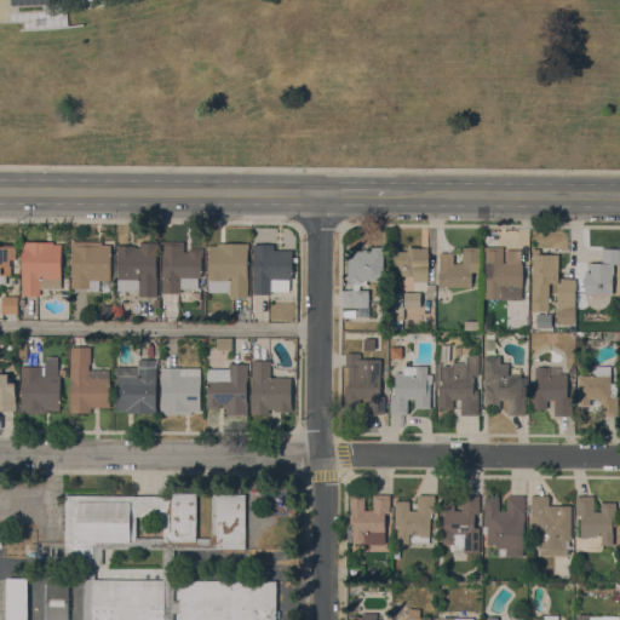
[(99,291),(87,291),(87,288),(72,288),(72,250),(70,250),(70,241),(102,242),(102,245),(110,245),(110,280),(99,280),(99,288),(99,291)]
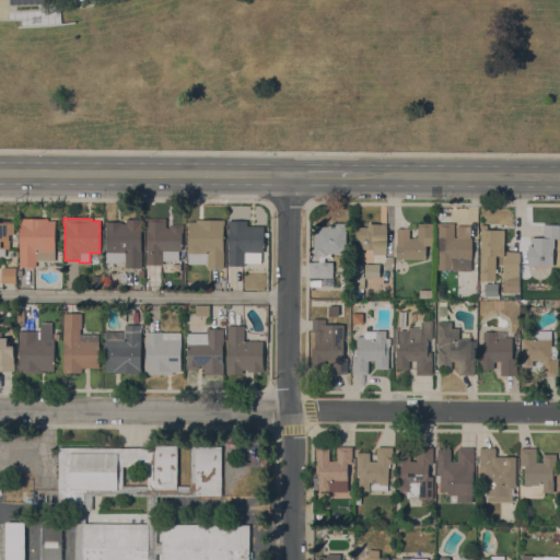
[(19,219),(47,219),(47,220),(55,220),(55,260),(36,260),(36,267),(19,267),(19,219)]
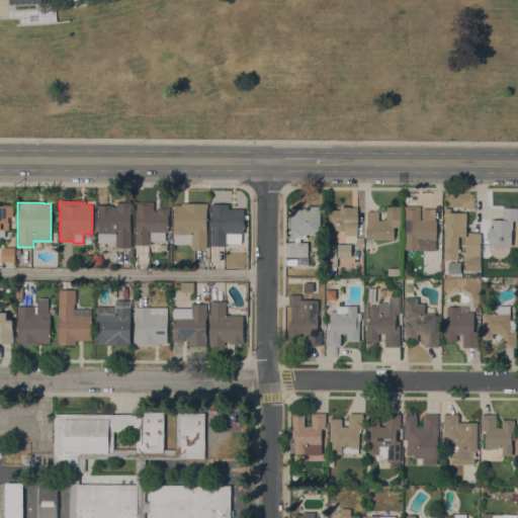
[(98,243),(98,210),(97,210),(97,205),(112,205),(112,206),(116,206),(116,202),(132,202),(132,207),(131,207),(131,248),(115,248),(115,243),(98,243)]
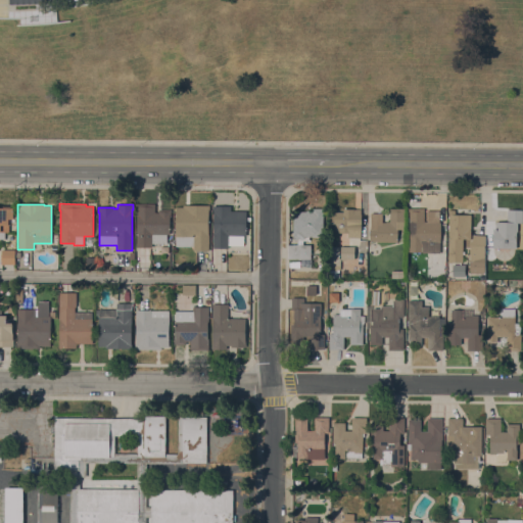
[(154,204),(154,212),(158,212),(158,209),(171,209),(171,216),(170,216),(170,235),(167,235),(167,243),(152,243),(152,248),(136,247),(136,216),(135,216),(135,204),(154,204)]
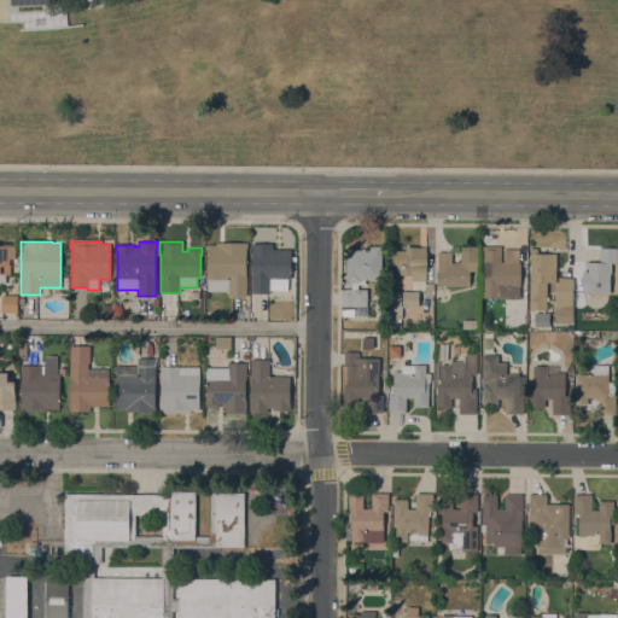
[(208,291),(208,245),(216,245),(216,243),(246,243),(246,277),(246,297),(228,297),(228,292),(208,291)]
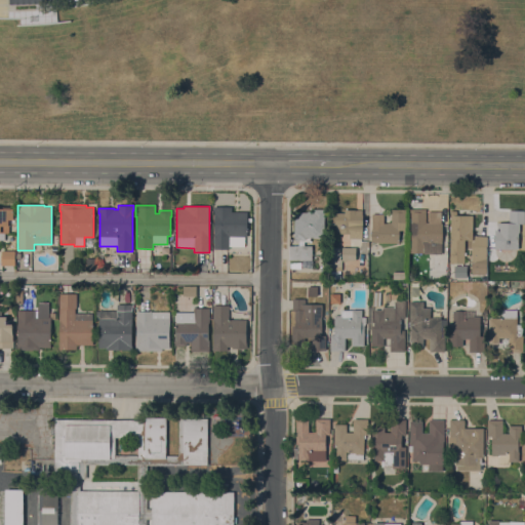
[(0,240),(0,208),(2,209),(2,207),(10,207),(10,208),(13,208),(13,219),(8,219),(8,233),(5,233),(5,240),(0,240)]
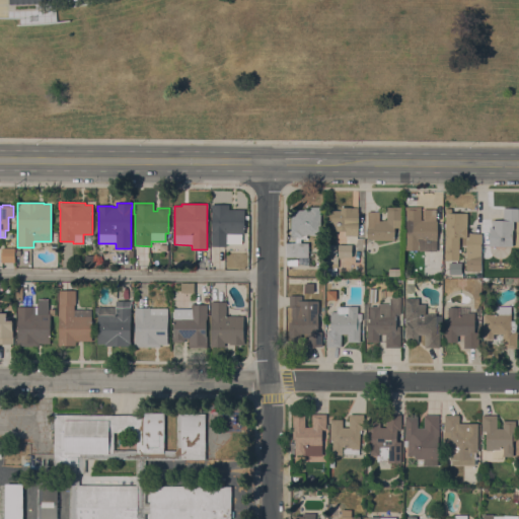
[(212,205),(229,205),(229,210),(244,210),(244,234),(241,234),(241,241),(226,241),(226,246),(211,246),(212,205)]
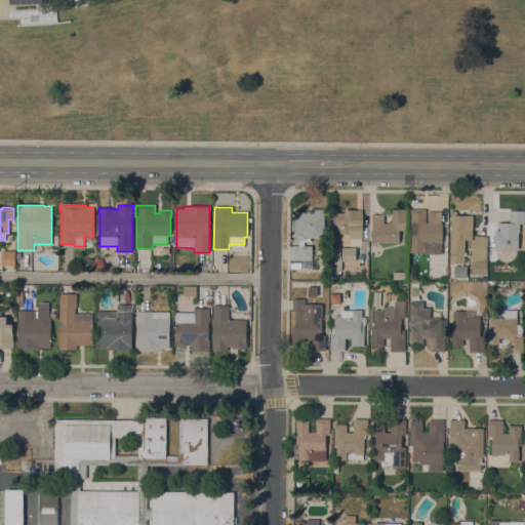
[(294,212),(307,212),(308,211),(313,211),(313,212),(314,212),(314,209),(324,209),(324,239),(320,239),(320,238),(310,238),(310,242),(298,242),(298,240),(294,240),(294,212)]
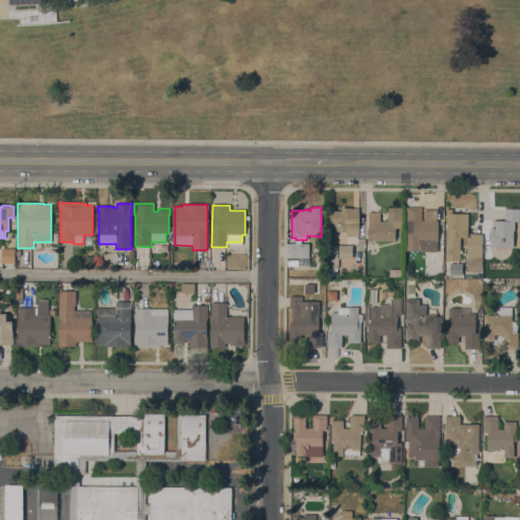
[(359,208),(359,213),(360,213),(359,231),(358,231),(358,236),(346,236),(347,233),(336,232),(336,229),(333,229),(333,222),(331,222),(331,211),(341,211),(341,207),(359,208)]
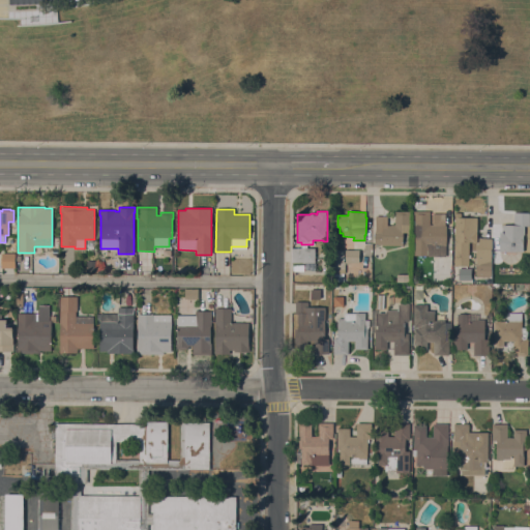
[(390,226),(390,225),(394,225),(394,211),(409,211),(409,233),(403,233),(403,245),(375,245),(376,216),(387,216),(387,226),(390,226)]
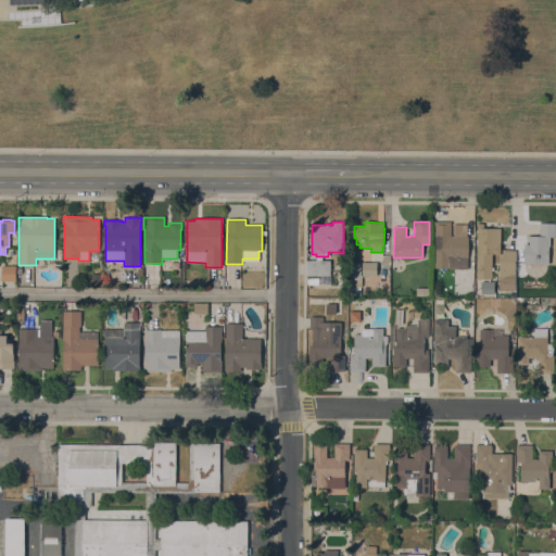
[(434,247),(442,247),(442,237),(434,237),(434,224),(451,224),(451,236),(454,236),(454,224),(467,225),(467,237),(468,237),(468,269),(449,269),(449,268),(434,268),(434,247)]
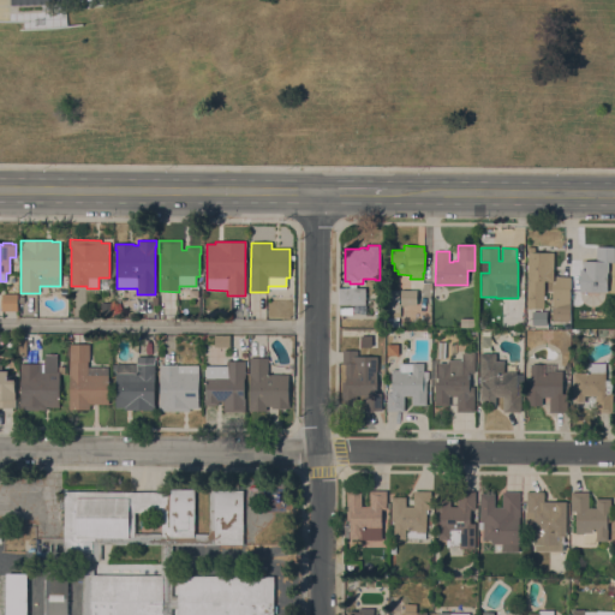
[(527,309),(527,248),(535,248),(535,252),(554,252),(554,281),(544,281),(544,296),(547,296),(547,299),(544,299),(544,309),(527,309)]
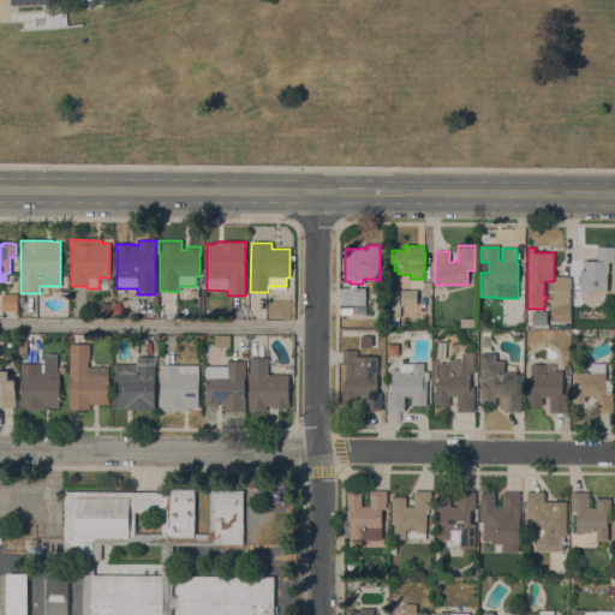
[(580,269),(583,269),(583,262),(596,262),(597,248),(614,248),(614,262),(608,262),(608,273),(607,273),(607,292),(579,292),(580,269)]
